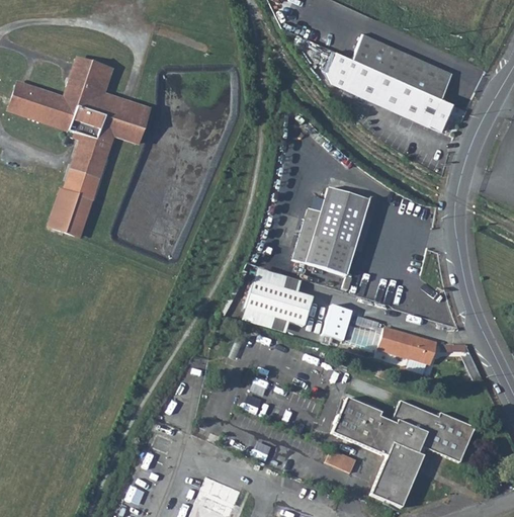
[(383,73),(442,98),(452,74),(364,35),(353,60),(383,73)]
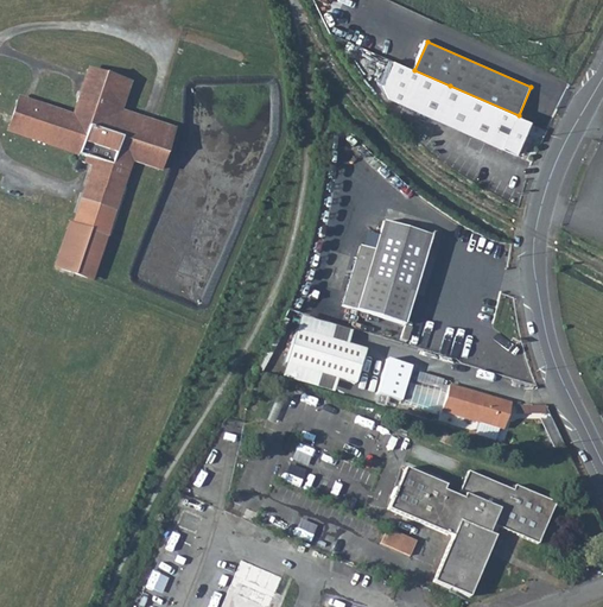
[(436,118),(450,86),(414,70),(397,62),(382,95),(436,118)]
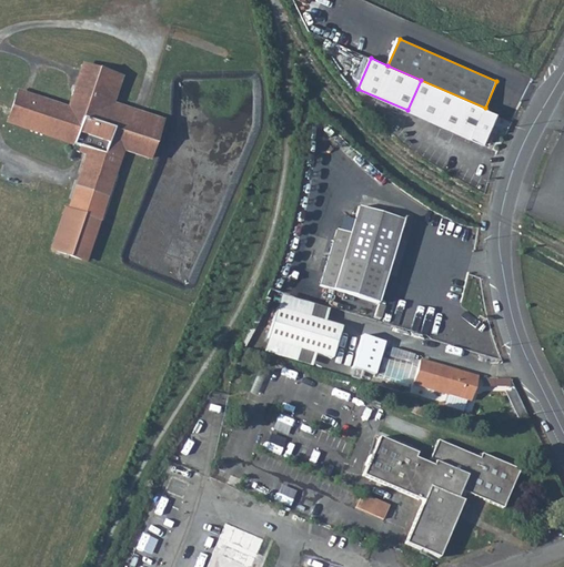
[(94,150),(76,208),(74,212),(70,211),(57,249),(90,260),(104,218),(128,150),(155,159),(168,122),(117,105),(119,97),(126,77),(88,64),(80,89),(73,110),(22,93),(12,123),(94,150)]
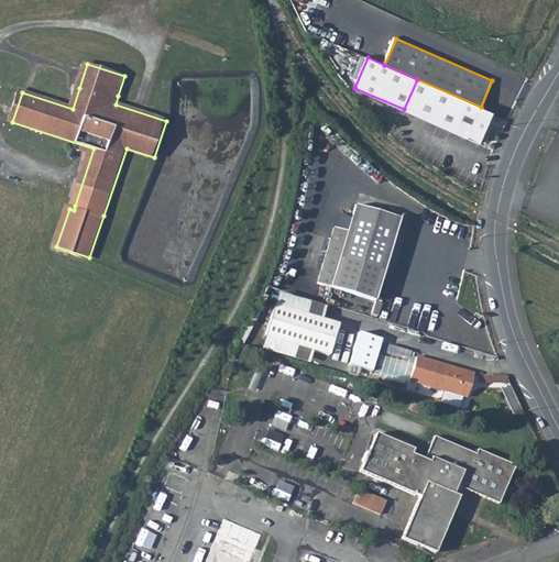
[(404,110),(479,143),(493,112),(481,107),(417,79),(404,109),(404,110)]
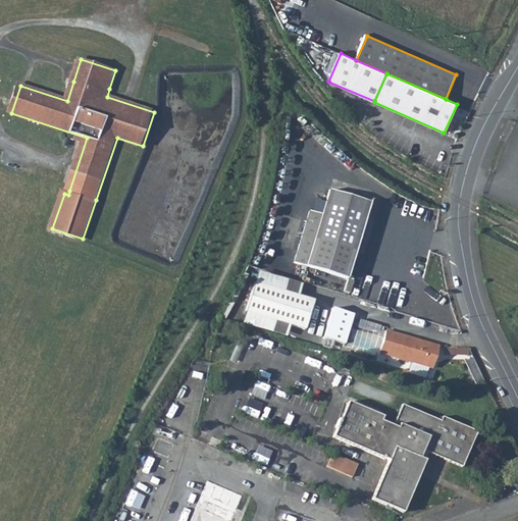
[(322,211),(311,207),(295,260),(346,275),(369,199),(330,186),(326,199),(322,211)]
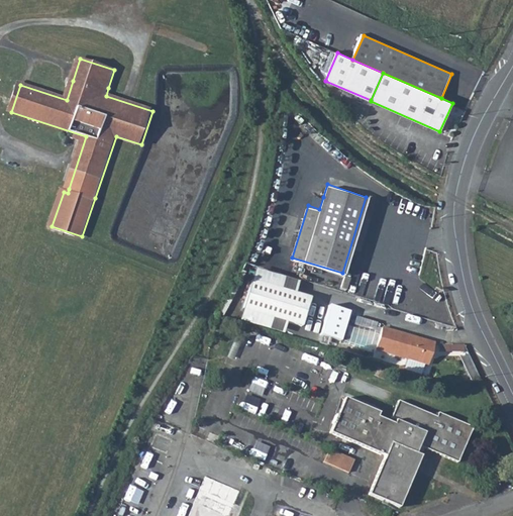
[(311,193),(308,205),(319,209),(323,197),(311,193)]
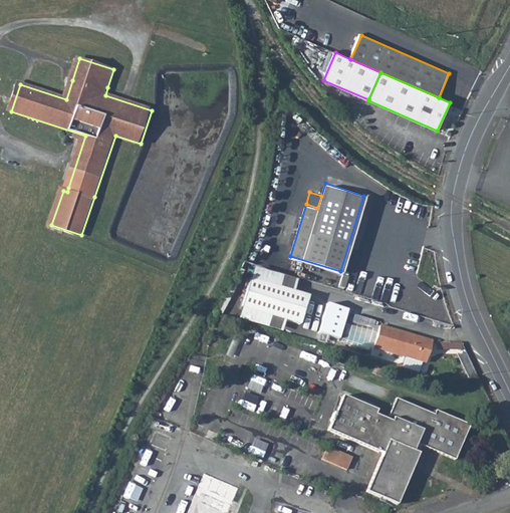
[(242,306),(301,323),(309,294),(250,277),(242,306)]
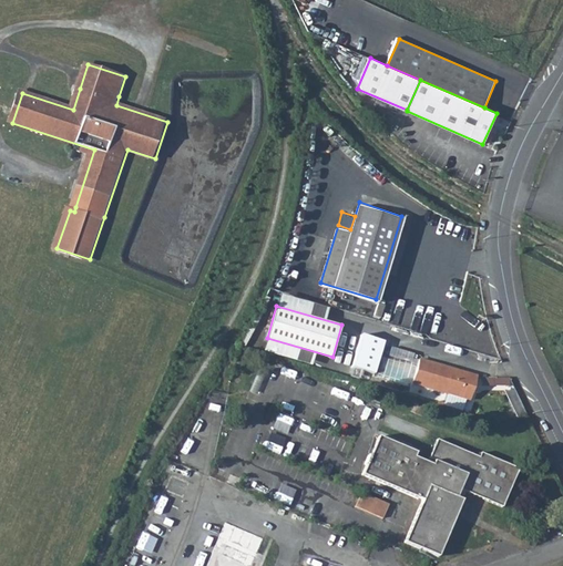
[(420,357),(413,380),(472,395),(478,373),(420,357)]
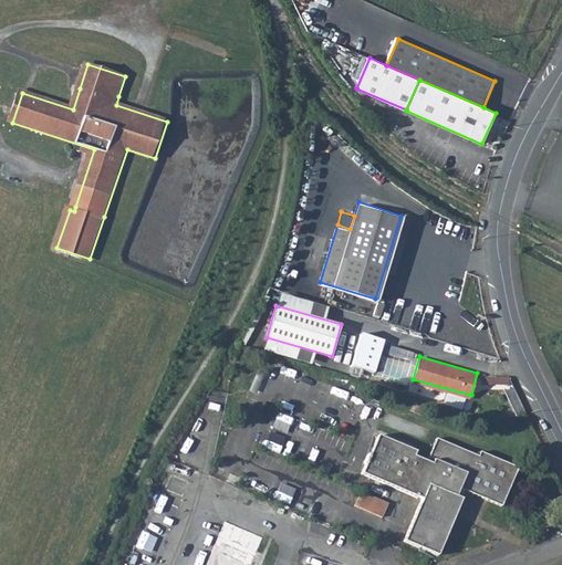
[(343,424),(333,446),(350,452),(358,430),(343,424)]
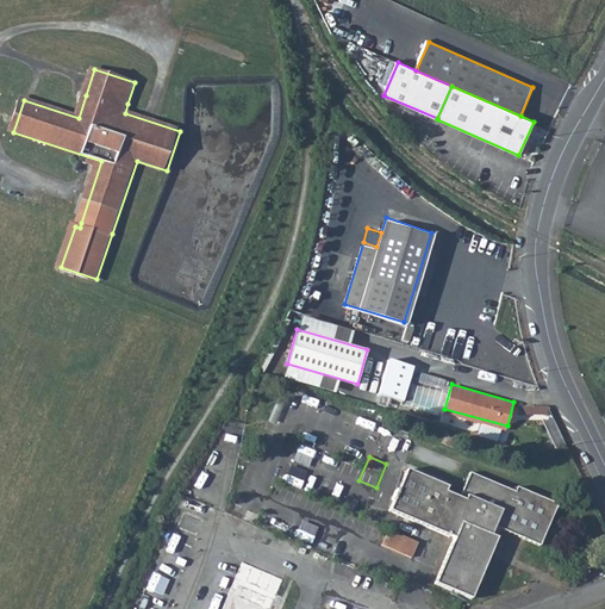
[(409,470),(391,510),(455,539),(436,583),(472,598),(498,540),(492,536),(496,528),(541,548),(560,507),(519,489),(517,492),(472,473),(462,493),(467,496),(466,499),(465,501),(447,492),(448,488),(409,470)]
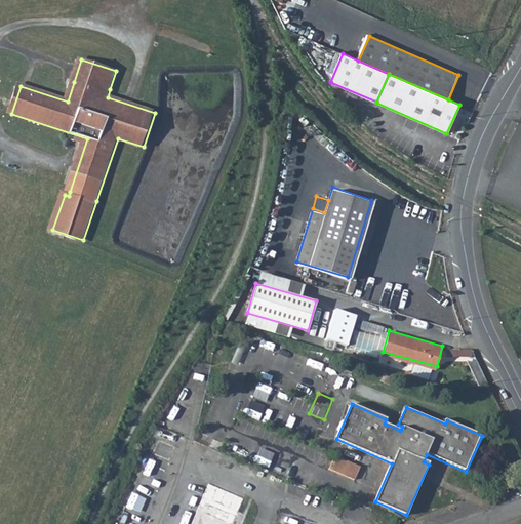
[(359,481),(365,468),(339,456),(334,470),(359,481)]
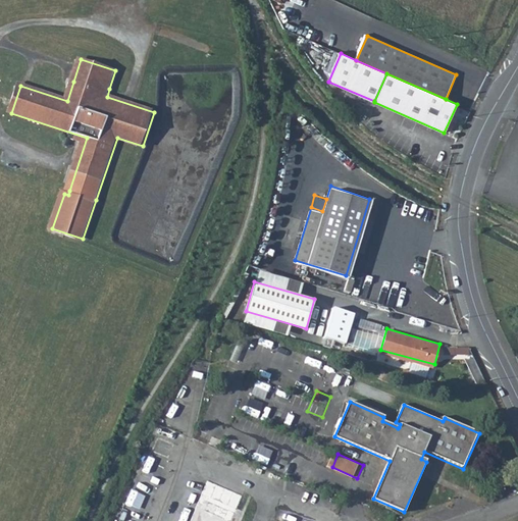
[(230,520),(243,495),(208,479),(190,520),(230,520)]
